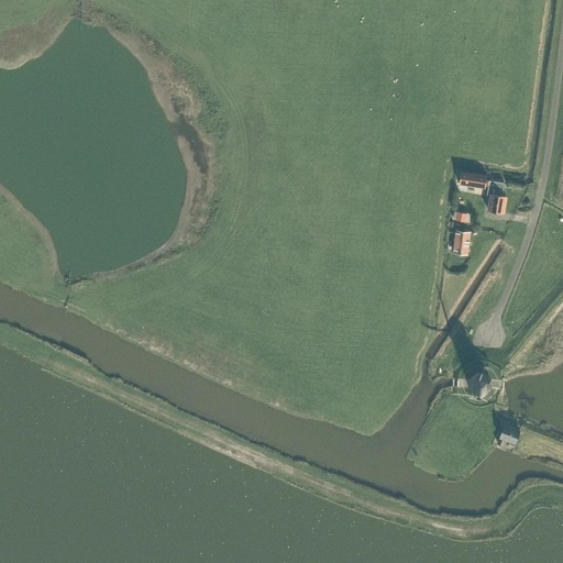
[(487,188),(487,192),(490,194),(488,210),(504,212),(506,196),(503,195),(505,183),(489,179),(487,188)]
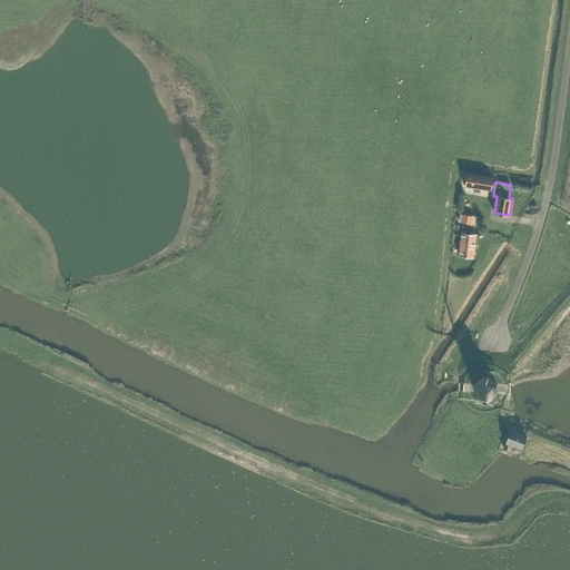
[(464,214),(462,222),(471,224),(472,216),(464,214)]
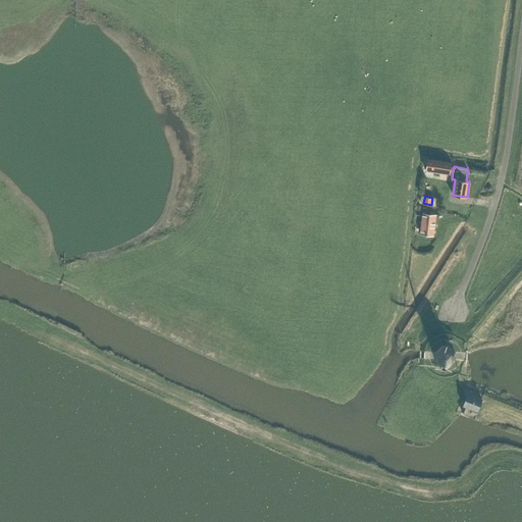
[(422,214),(420,235),(433,237),(436,215),(422,214)]
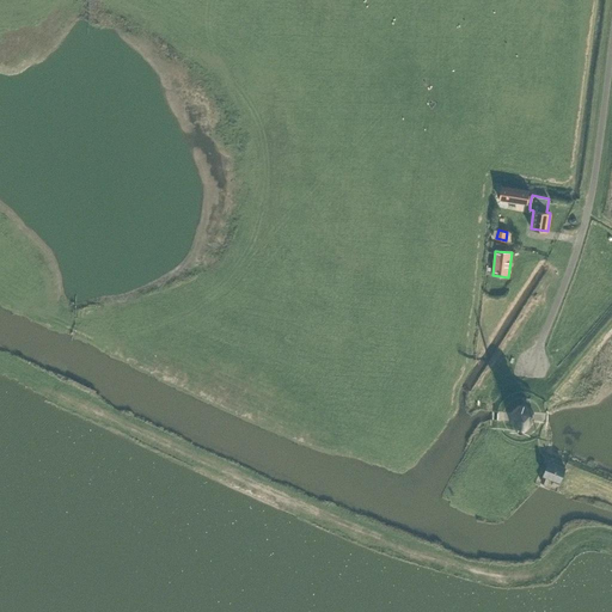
[(510,411),(510,421),(516,428),(526,429),(533,422),(533,412),(528,407),(518,405),(510,411)]
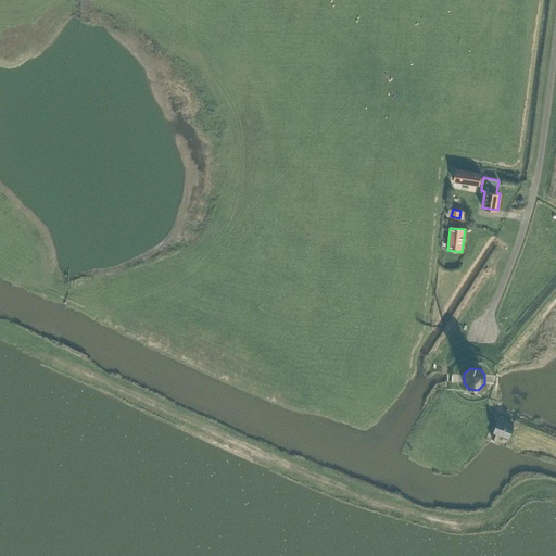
[(498,418),(491,437),(497,439),(500,433),(508,437),(514,425),(498,418)]
